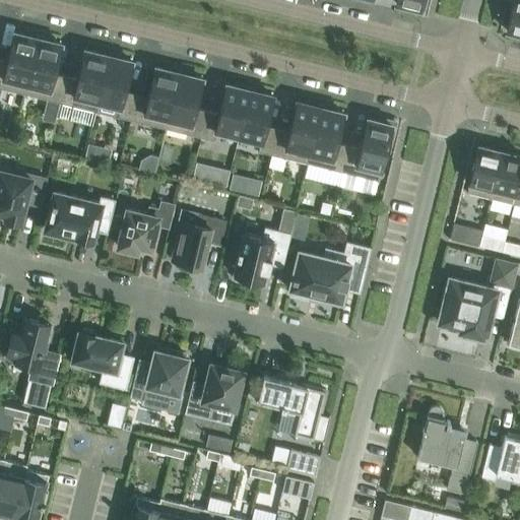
[(396,0),(396,3),(407,6),(407,9),(421,12),(425,0),(396,0)]
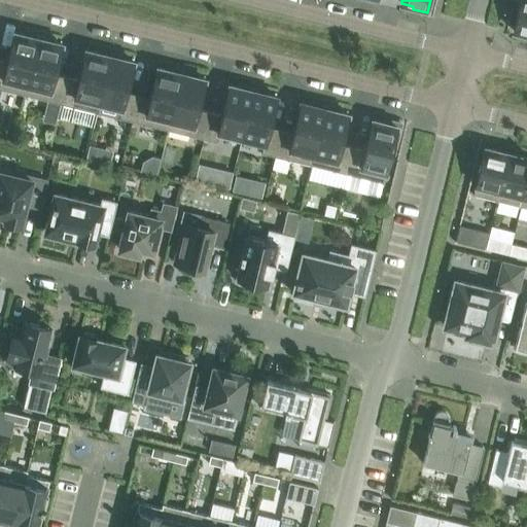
[(526,33),(526,0),(520,0),(513,31),(526,33)]
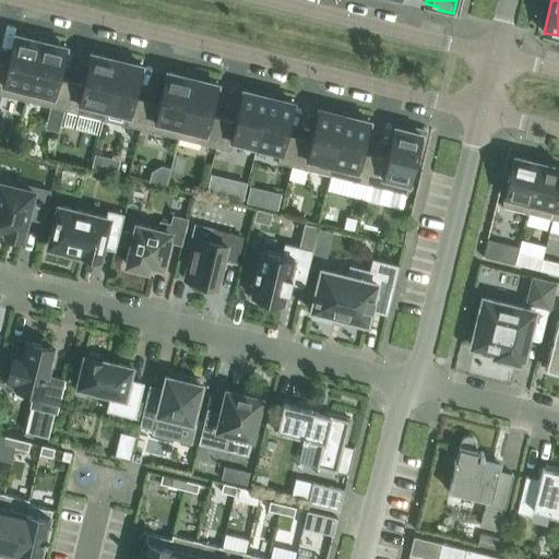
[(8,66),(0,63),(0,93),(0,94),(0,95),(2,95),(2,94),(25,99),(24,100),(25,100),(42,37),(26,33),(25,36),(15,34),(8,66)]
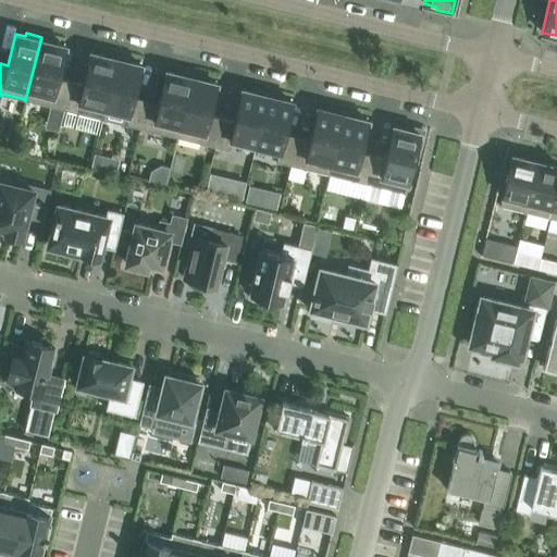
[(41,37),(25,100),(26,101),(26,100),(49,106),(49,107),(51,107),(51,106),(63,109),(71,82),(58,78),(65,46),(56,44),(56,40),(41,37)]
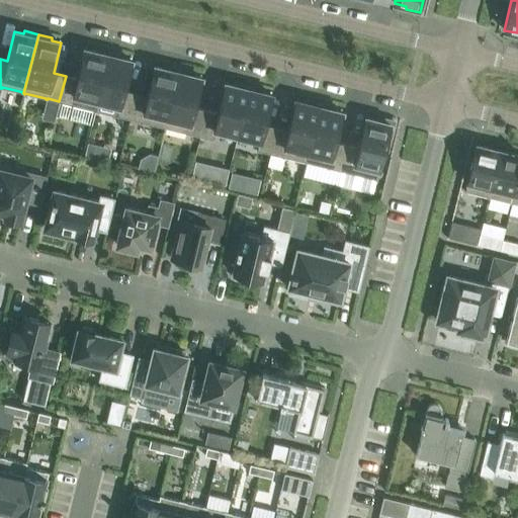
[(77,78),(66,76),(59,101),(71,104),(71,105),(72,105),(73,104),(93,109),(93,110),(94,110),(108,52),(94,48),(94,51),(85,49),(77,78)]
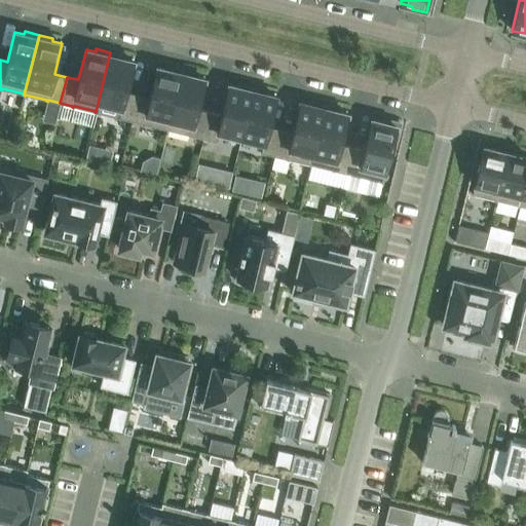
[(110,52),(96,112),(97,113),(97,112),(118,117),(118,118),(119,118),(120,117),(132,120),(138,95),(125,91),(133,61),(123,59),(124,55),(110,52)]
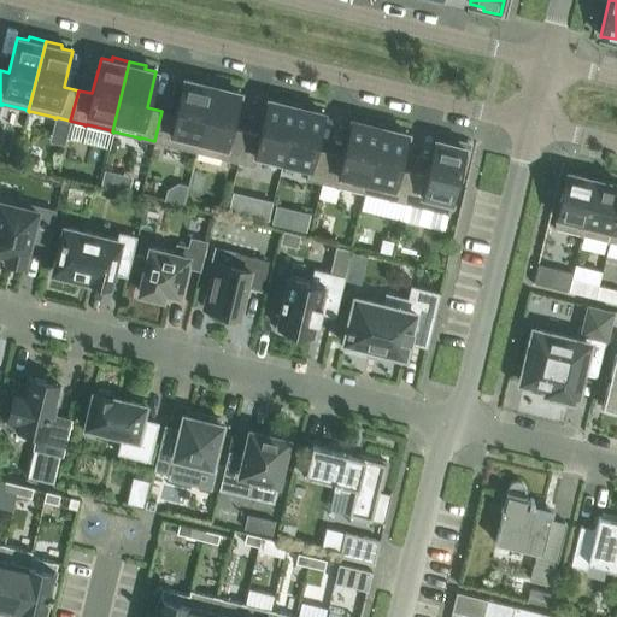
[(197,153),(213,82),(197,77),(195,81),(184,78),(176,115),(162,111),(154,141),(169,145),(168,146),(170,146),(170,145),(195,151),(195,152),(197,153)]
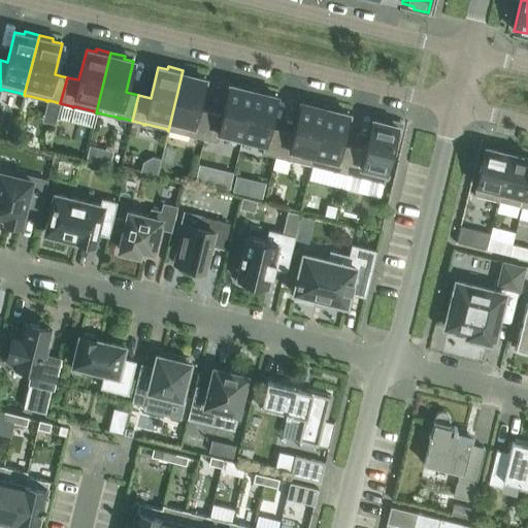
[(197,73),(183,70),(168,131),(169,130),(190,135),(190,136),(192,136),(192,135),(203,138),(210,112),(198,109),(205,78),(196,76),(197,73)]
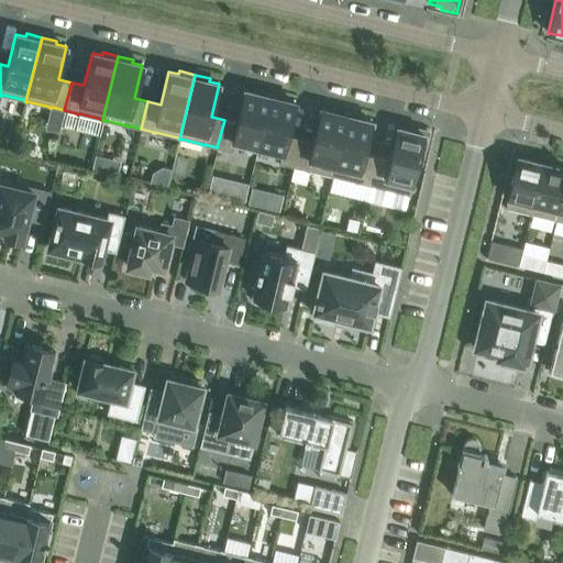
[(224,120),(217,147),(230,151),(230,152),(231,152),(234,141),(258,146),(271,94),(256,89),(255,92),(245,90),(236,122),(224,120)]
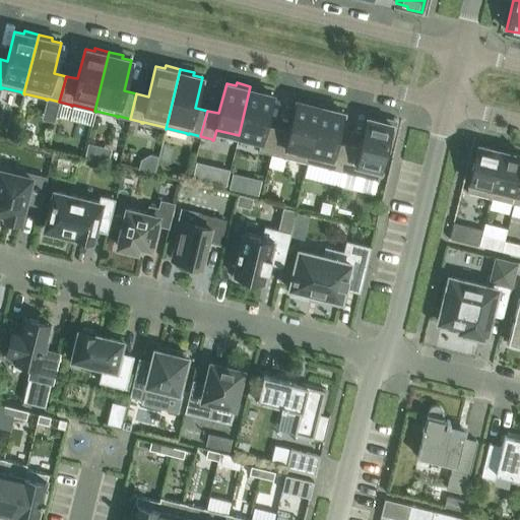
[(264,89),(250,86),(239,135),(260,141),(258,151),(259,151),(260,150),(271,153),(277,128),(265,125),(272,94),(264,92),(264,89)]
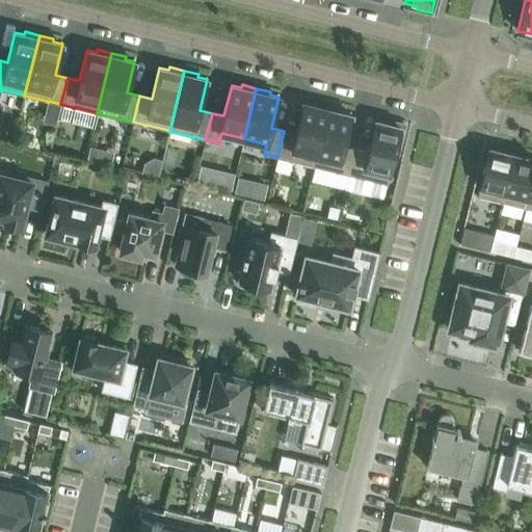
[(313,166),(314,166),(328,106),(314,103),(313,105),(303,103),(296,134),(284,131),(277,157),(290,160),(289,161),(291,161),(313,165),(313,166)]
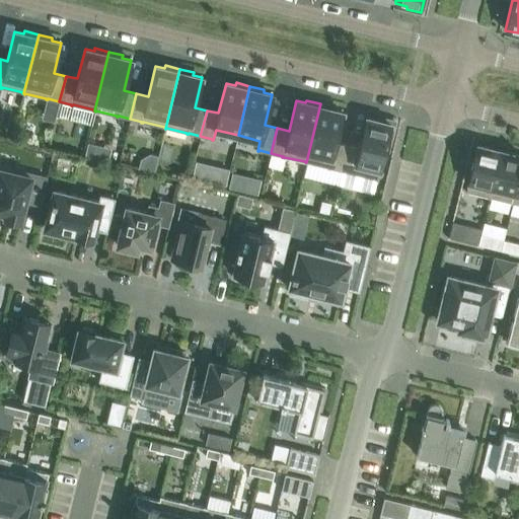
[(335,106),(320,103),(306,162),(306,163),(307,162),(327,167),(327,168),(329,168),(329,167),(342,170),(348,145),(336,142),(343,112),(334,109),(335,106)]
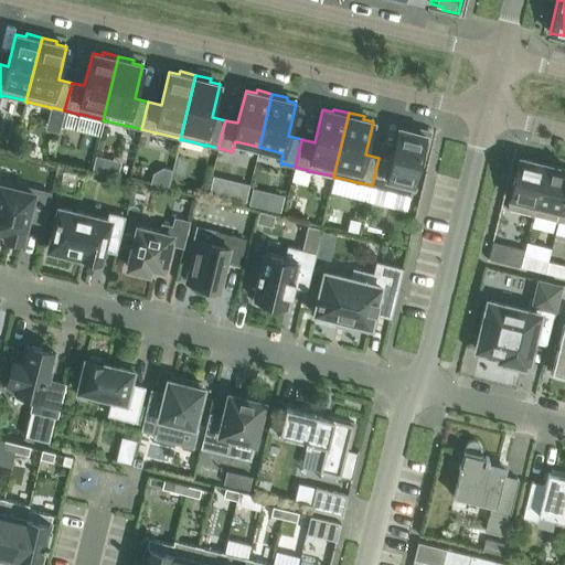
[(379,158),(372,185),(384,189),(384,190),(386,190),(386,189),(409,194),(408,195),(411,196),(423,148),(425,149),(429,132),(413,128),(413,131),(400,128),(391,161),(379,158)]
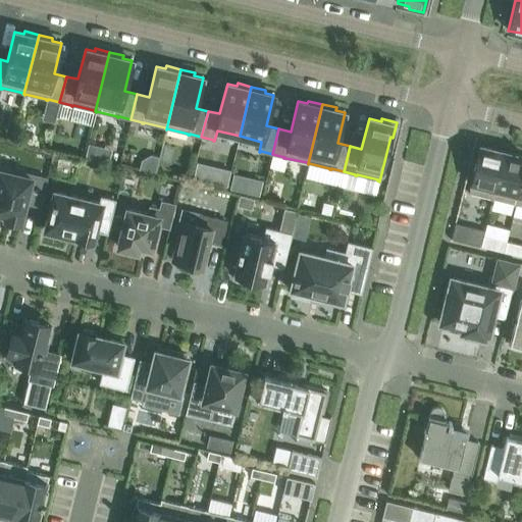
[(97,144),(94,157),(114,162),(117,149),(97,144)]
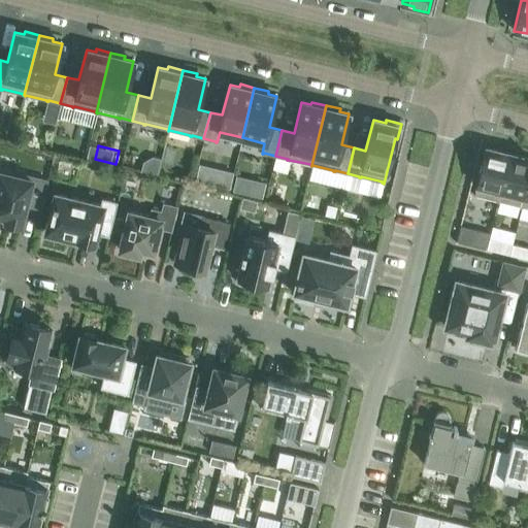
[(496,201),(497,201),(509,153),(486,147),(473,195),(475,196),(475,195),(497,200),(496,201)]
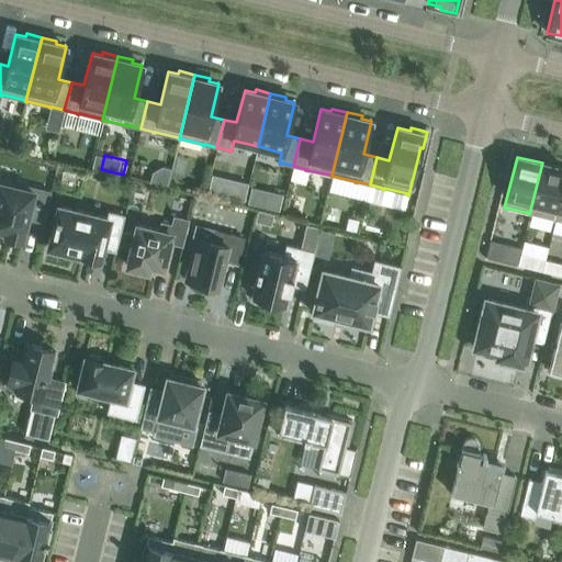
[(553,220),(554,220),(561,188),(561,167),(542,163),(529,214),(530,214),(530,213),(553,218),(553,220)]
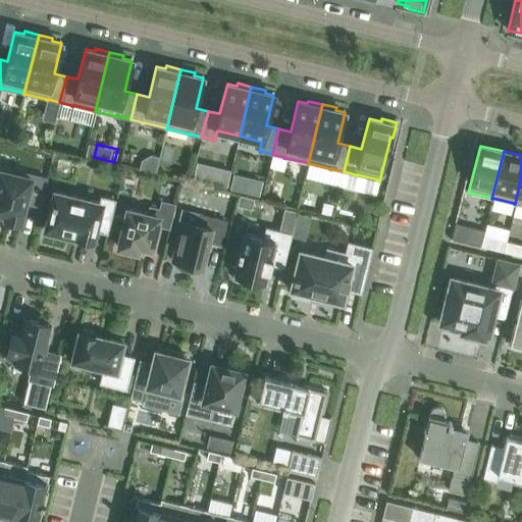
[(4,218),(4,219),(20,222),(25,202),(40,206),(41,206),(47,178),(47,177),(16,170),(15,170),(15,173),(0,169),(0,213),(5,215),(4,218)]
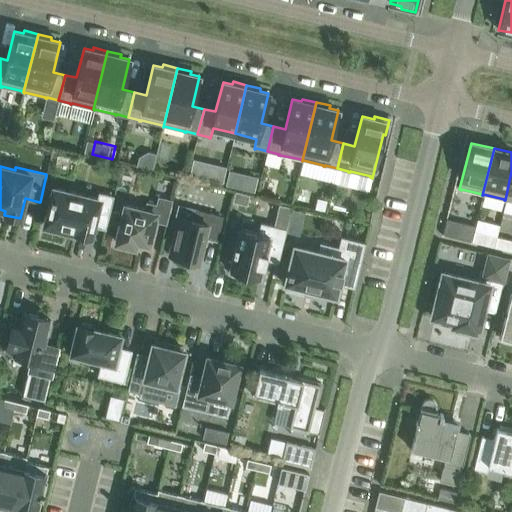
[(59,228),(58,233),(75,237),(76,234),(90,237),(92,225),(105,228),(113,196),(99,193),(98,199),(53,188),(44,224),(59,228)]
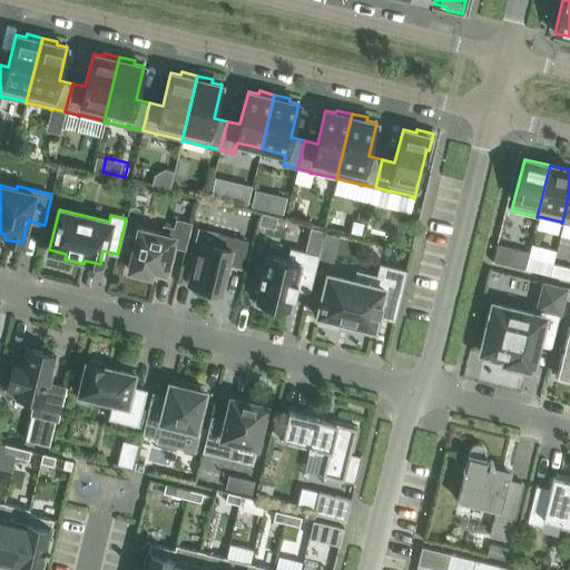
[(138,228),(128,269),(149,275),(151,268),(165,272),(172,245),(185,248),(192,223),(176,219),(174,227),(163,225),(160,234),(138,228)]
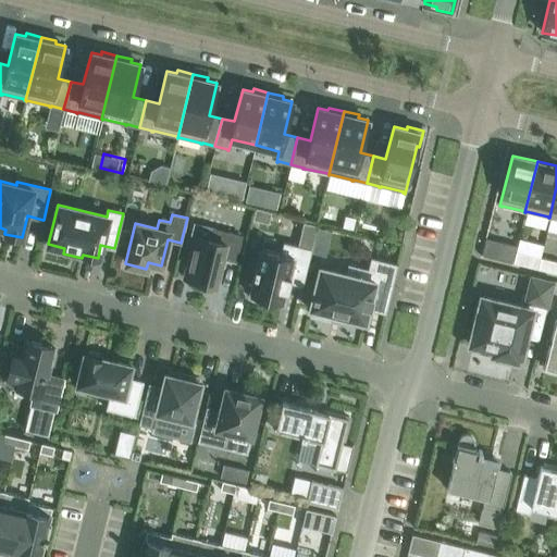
[(347,214),(344,227),(355,230),(358,217),(347,214)]
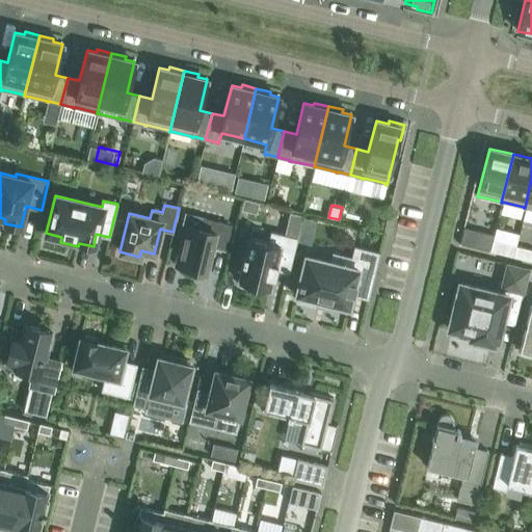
[(289,235),(312,236),(313,217),(290,215),(289,235)]
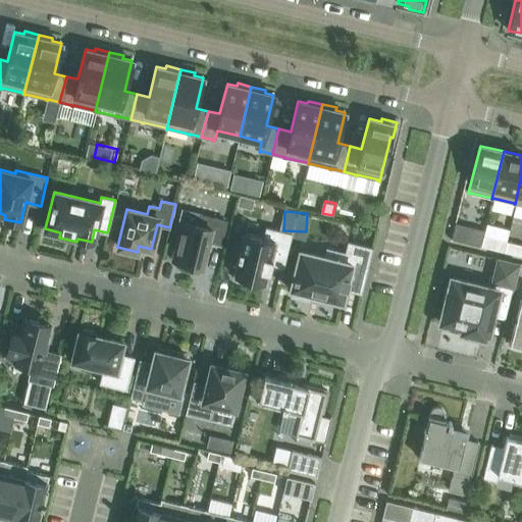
[(113,214),(110,228),(117,229),(121,216),(113,214)]
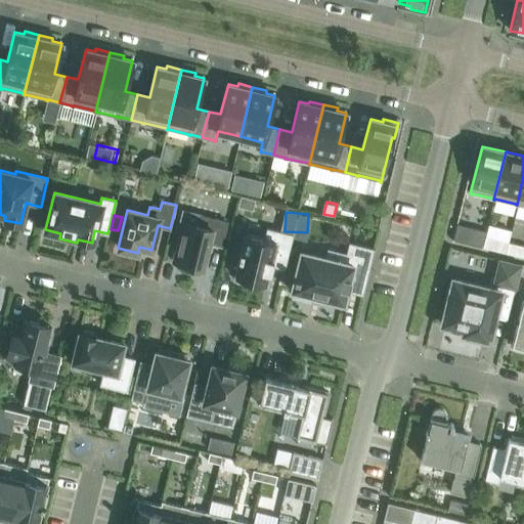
[(173,261),(187,264),(186,269),(202,272),(209,243),(221,246),(227,221),(202,215),(200,225),(182,221),(173,261)]
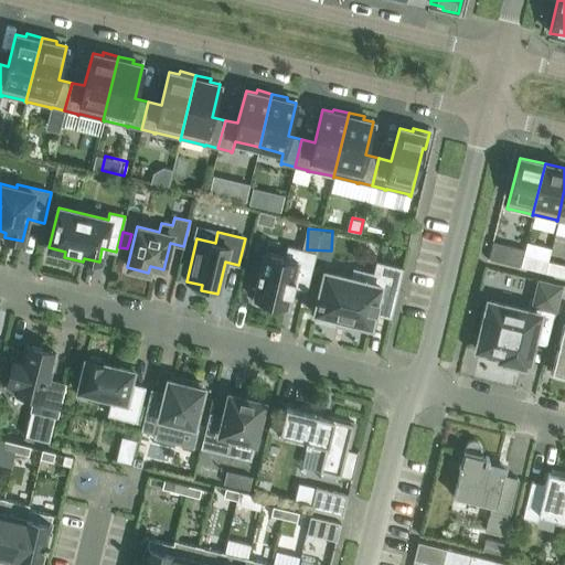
[(276,305),(286,307),(288,299),(287,299),(288,292),(291,294),(292,286),(307,289),(317,252),(287,245),(285,256),(265,252),(259,272),(258,270),(257,278),(258,278),(253,298),(256,299),(255,304),(272,308),(273,302),(276,304),(276,305)]
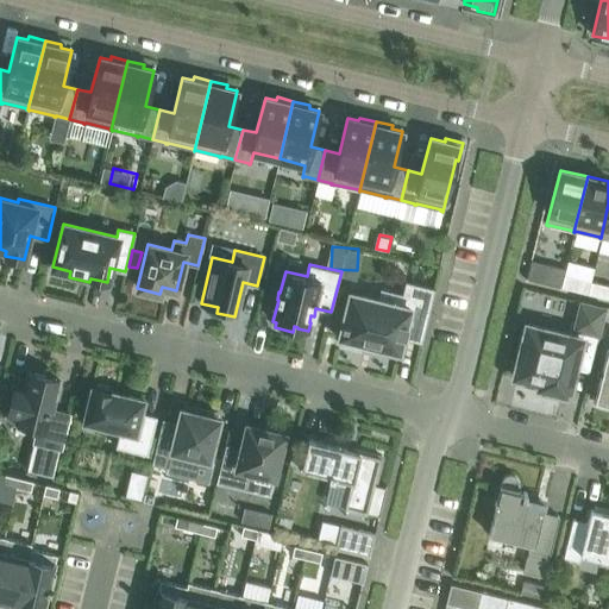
[(548,265),(544,282),(559,286),(564,269),(548,265)]
